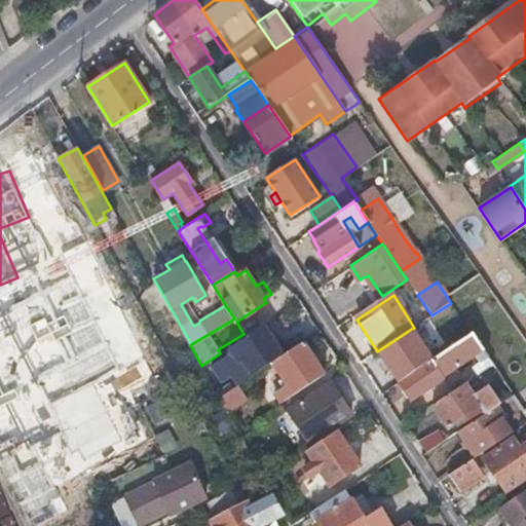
[(21,300),(9,305),(29,349),(41,344),(21,300)]
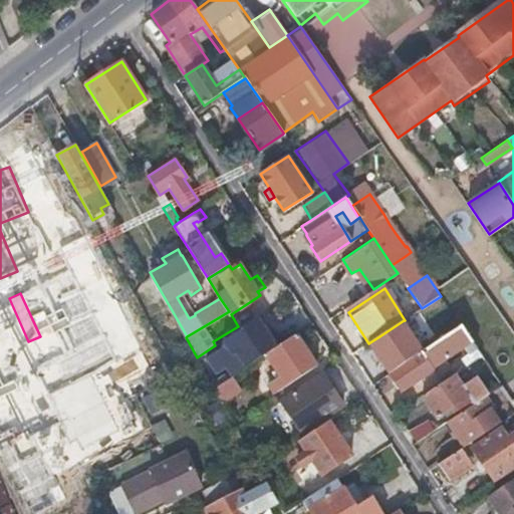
[(61,357),(82,347),(58,298),(37,308),(61,357)]
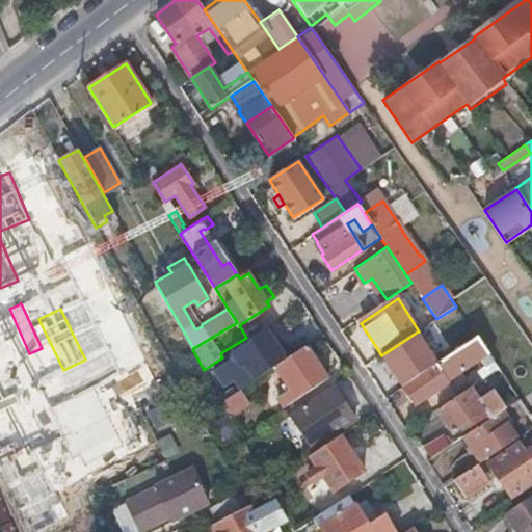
[(381,355),(401,387),(437,363),(418,331),(393,348),(381,355)]
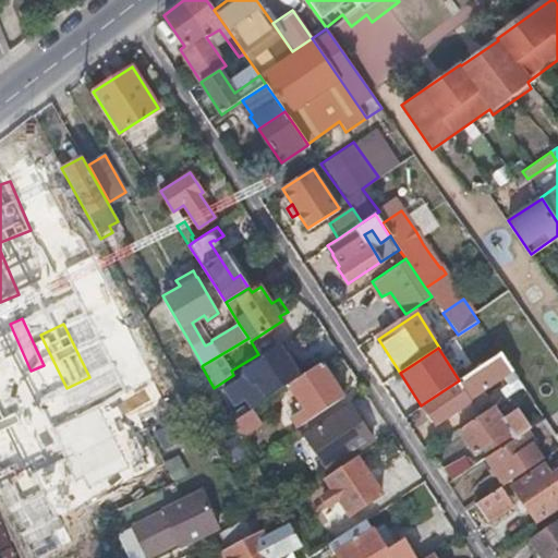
[(246,400),(252,408),(253,408),(289,384),(301,376),(282,349),(264,361),(245,373),(223,387),(235,407),(246,400)]
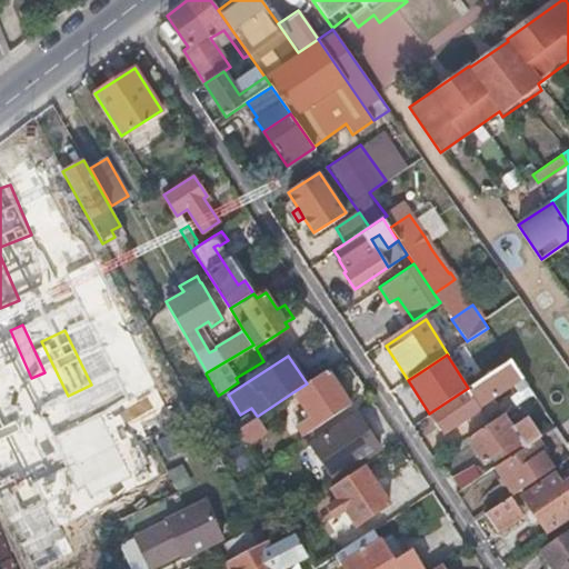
[(513,395),(519,403),(523,400),(533,393),(511,361),(498,368),(485,377),(468,388),(429,413),(442,433),(479,410),(478,407),(518,381),(522,389),(513,395)]
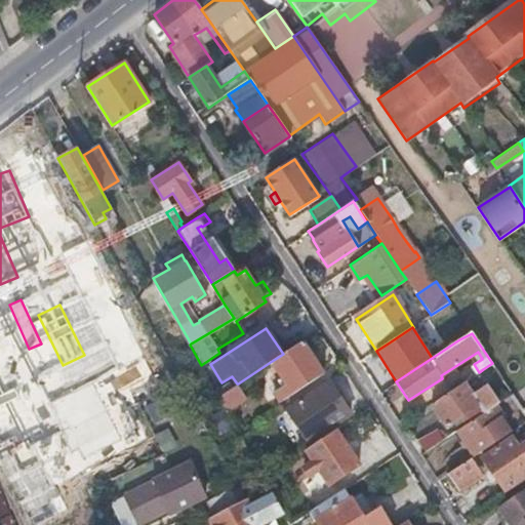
[(246,335),(228,347),(231,351),(248,339),(246,335)]
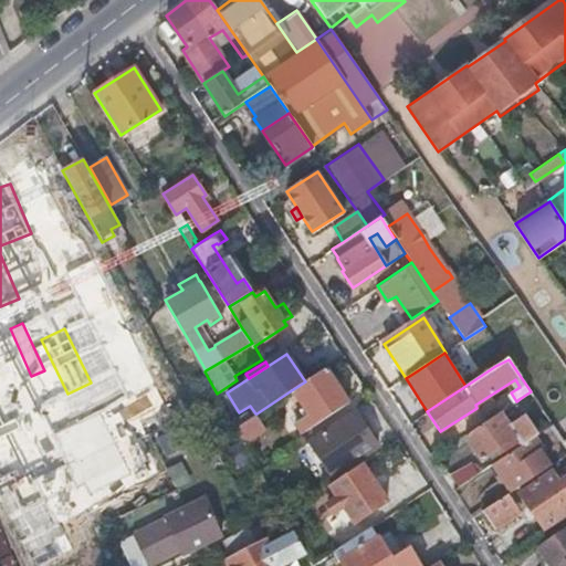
[(345,395),(327,367),(305,381),(293,389),(304,407),(296,411),(301,418),(295,421),(302,431),(349,401),(345,395)]
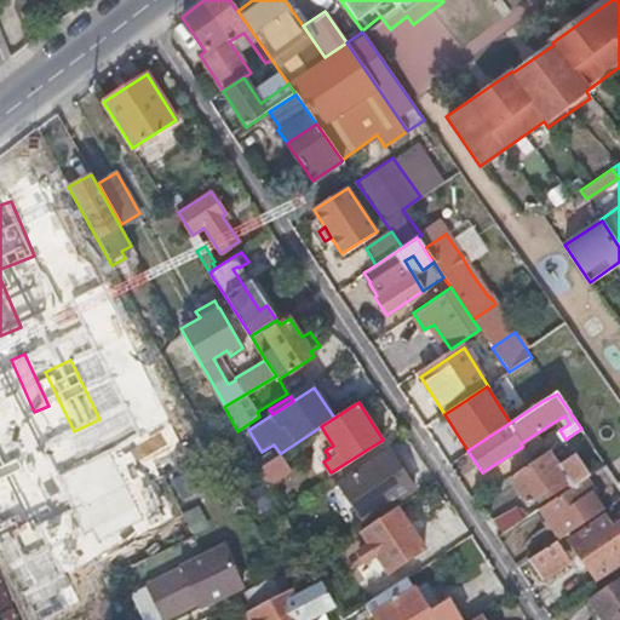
[(581,429),(570,436),(585,455),(595,448),(581,429)]
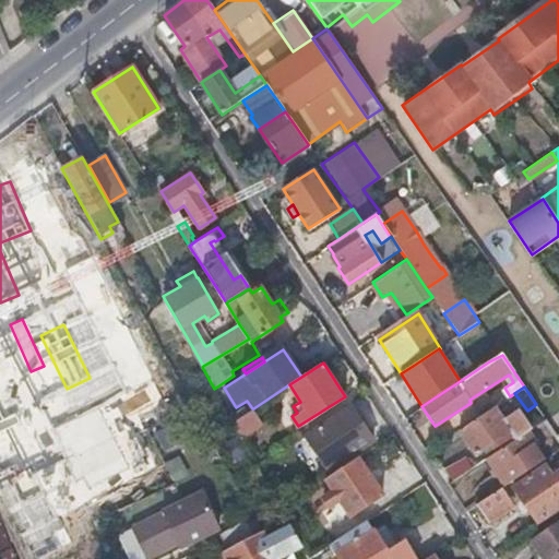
[(110,458),(158,433),(139,394),(91,418),(110,458)]
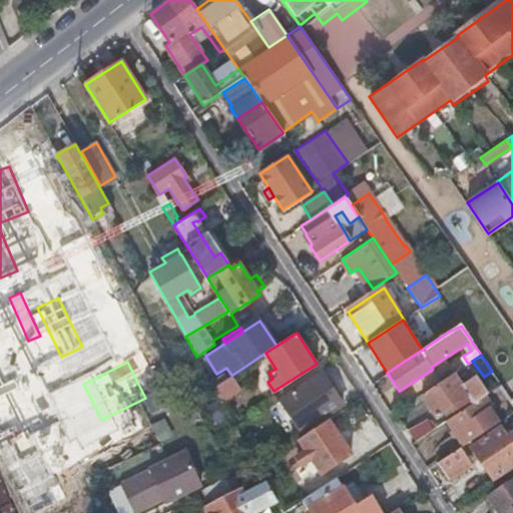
[(273,379),(269,373),(264,376),(268,382),(273,379)]
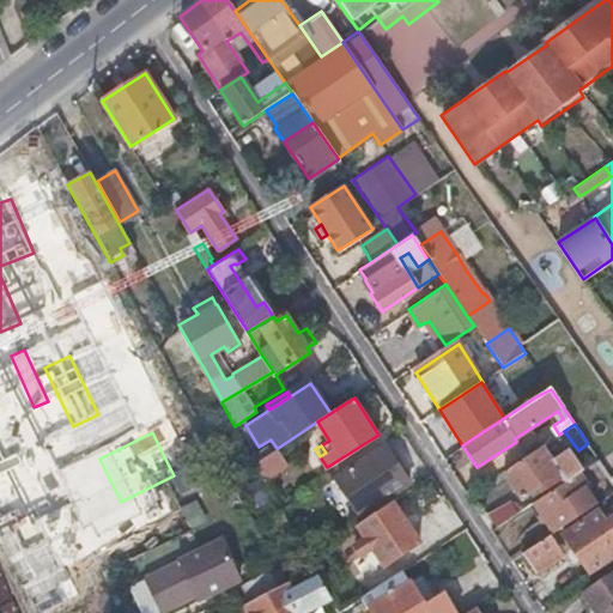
[(410,481),(386,445),(345,472),(337,477),(362,514),(410,481)]
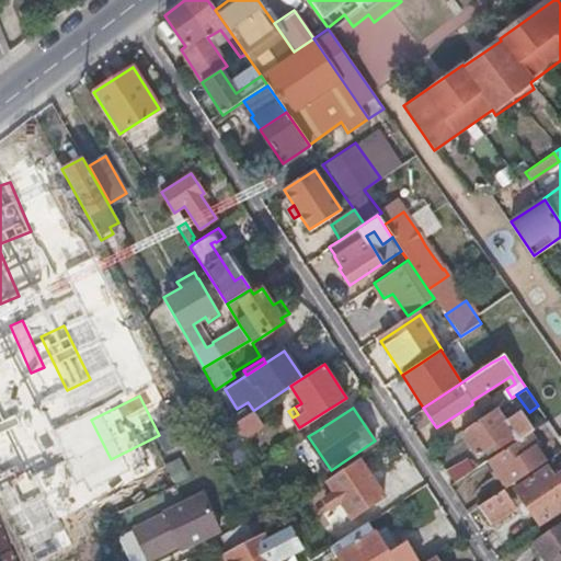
[(496,408),(460,432),(476,456),(484,450),(487,455),(500,446),(502,449),(526,434),(534,428),(522,411),(505,422),(496,408)]
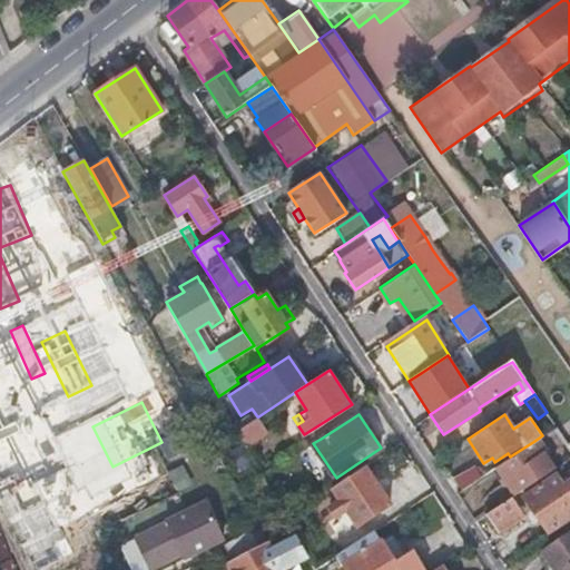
[(234,421),(238,429),(253,420),(249,415),(238,422),(236,419),(234,421)]
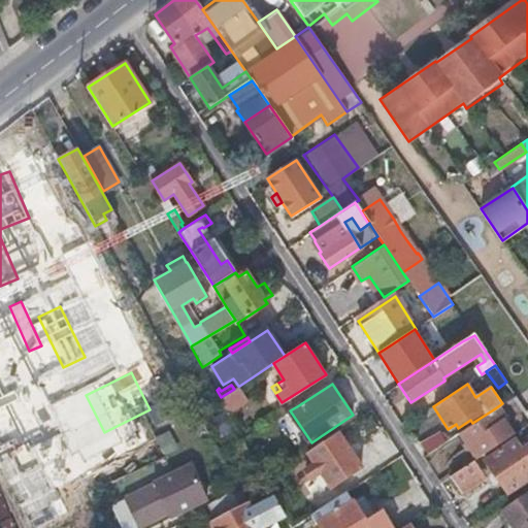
[(234,389),(221,397),(227,409),(246,397),(239,386),(238,386),(234,389)]
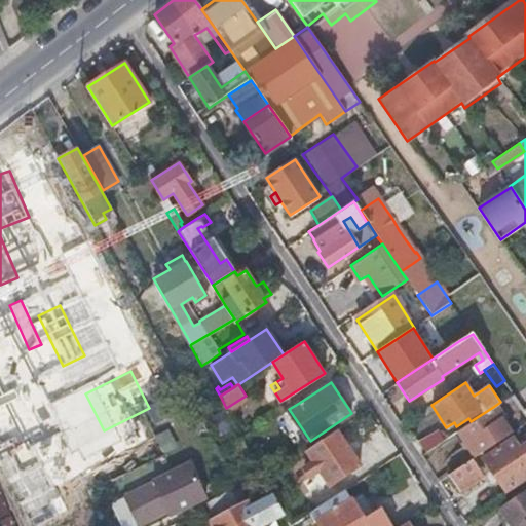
[(514,393),(502,401),(515,419),(525,412),(525,411),(525,410),(514,393)]
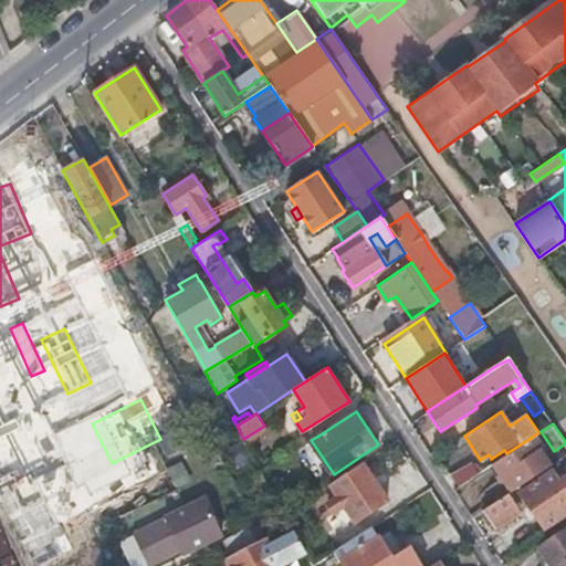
[(0,485),(27,471),(2,425),(0,425),(0,485)]
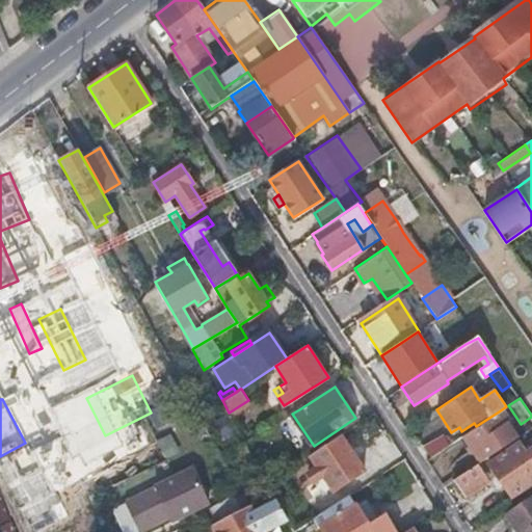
[(499,411),(476,426),(462,435),(480,461),(515,437),(499,411)]
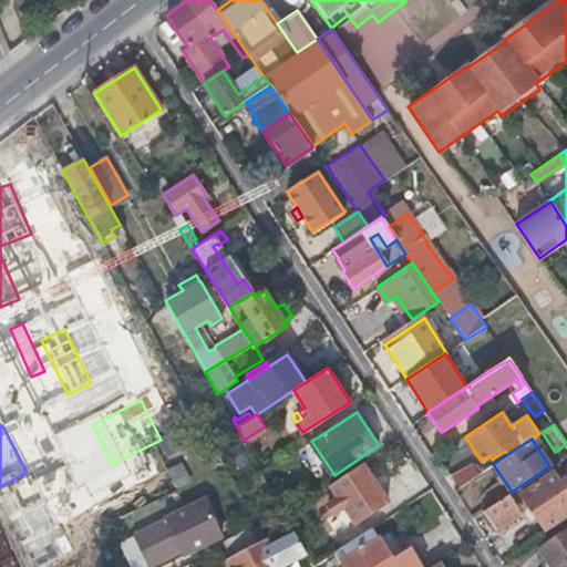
[(566,444),(555,452),(553,454),(557,461),(566,454),(566,444)]
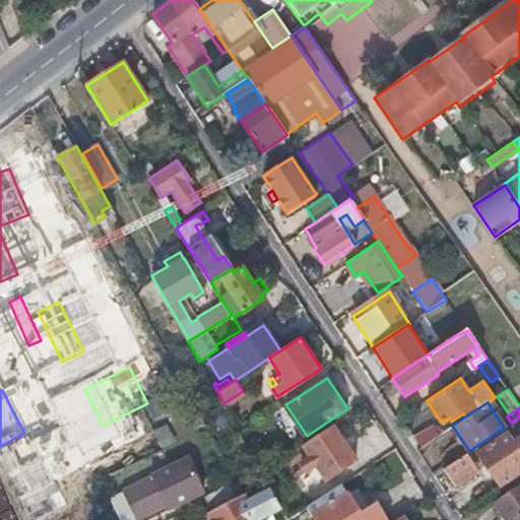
[(226,411),(214,418),(222,435),(236,428),(226,411)]
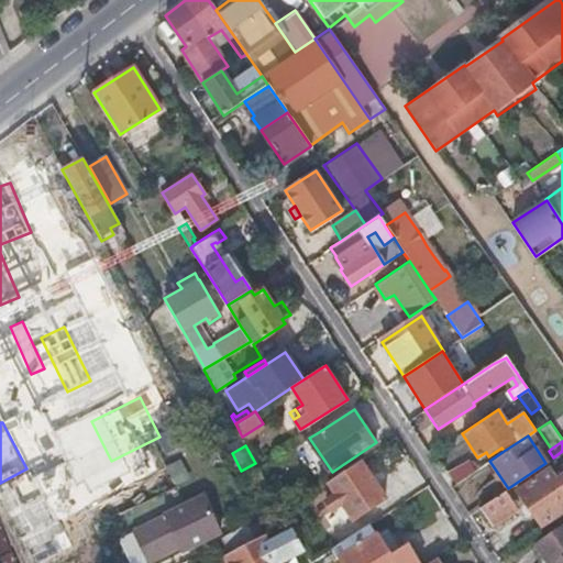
[(449,472),(455,484),(479,467),(473,459),(470,459),(449,472)]
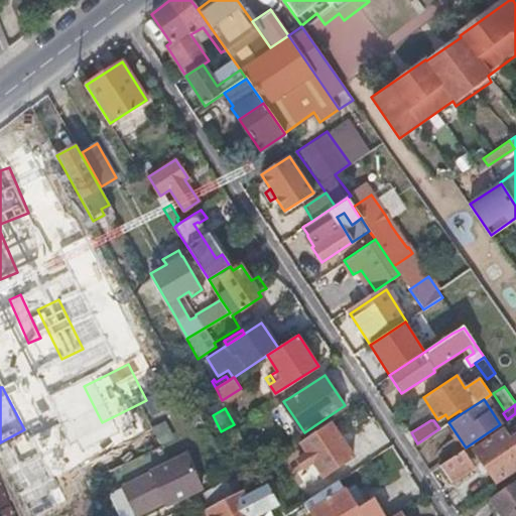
[(353,456),(330,421),(300,440),(307,452),(298,457),(303,466),(313,460),(323,475),(353,456)]
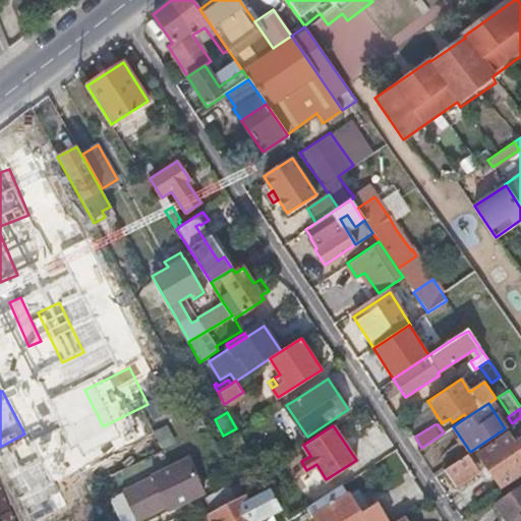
[(507,432),(477,453),(500,485),(520,471),(520,438),(514,443),(507,432)]
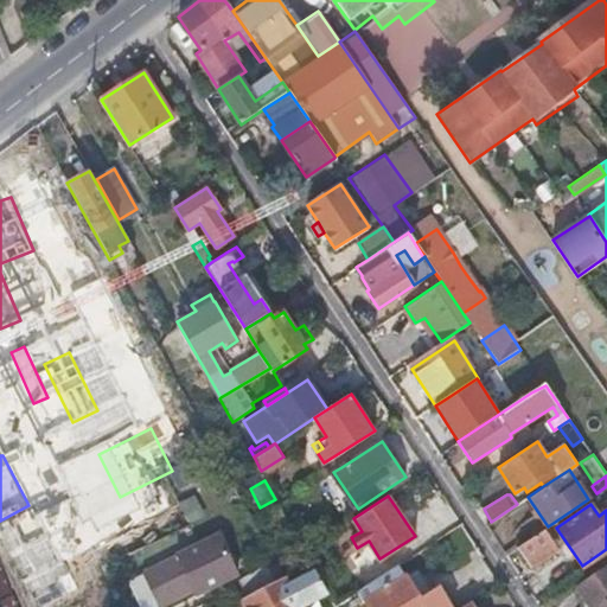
[(525,508),(496,522),(509,545),(537,531),(525,508)]
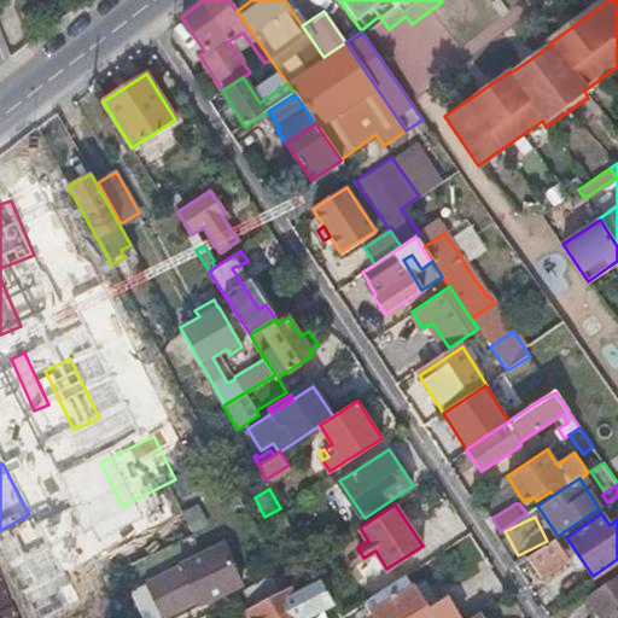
[(0,538),(0,576),(15,572),(11,560),(30,555),(23,531),(0,538)]
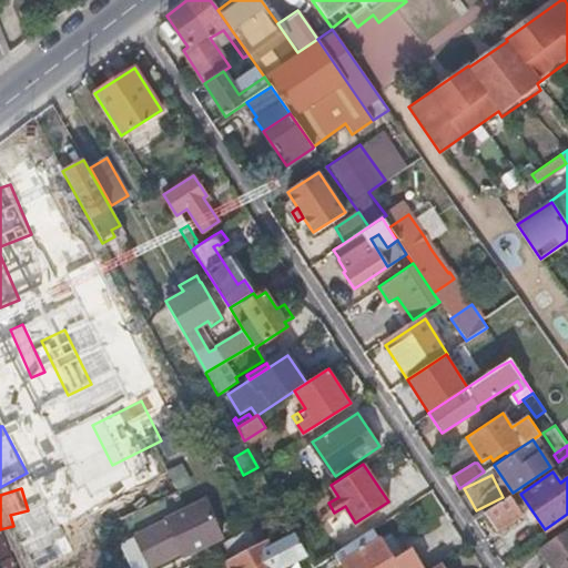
[(509,495),(484,511),(496,530),(521,514),(509,495)]
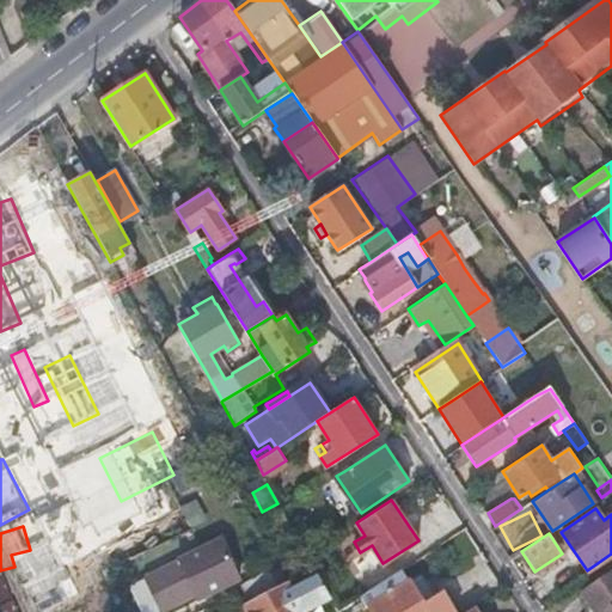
[(144,575),(160,611),(196,594),(194,592),(203,587),(207,594),(239,579),(220,539),(144,575)]
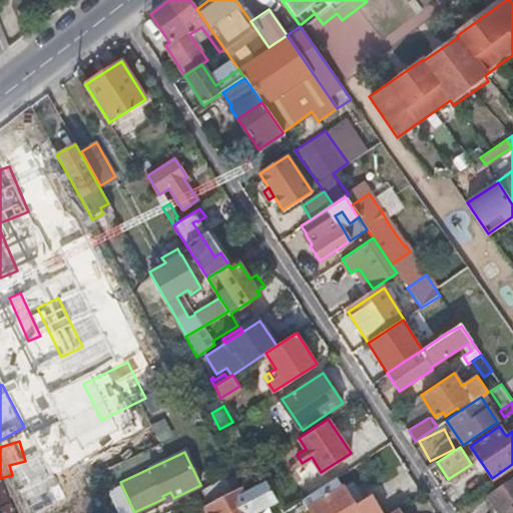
[(231,474),(224,478),(230,490),(238,486),(231,474)]
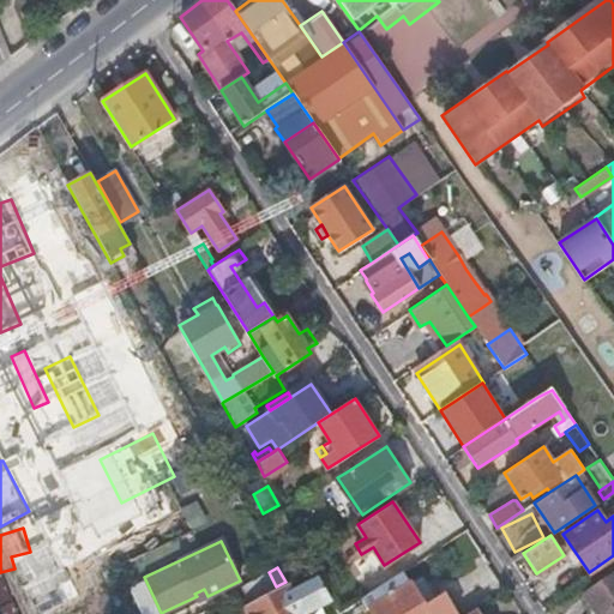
[(269,572),(241,588),(248,602),(276,587),(269,572)]
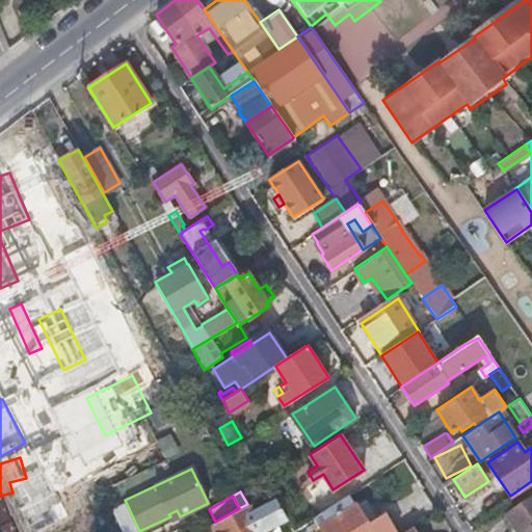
[(531,531),(531,497),(506,514),(516,531),(531,531)]
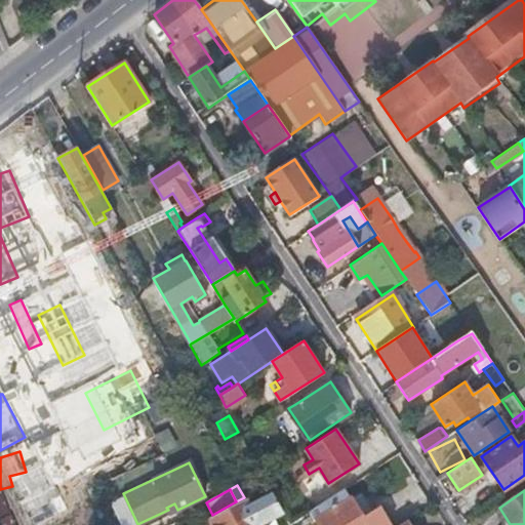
[(333,509),(327,498),(308,511),(313,520),(314,519),(317,524),(391,524),(381,510),(364,519),(352,497),(333,509)]
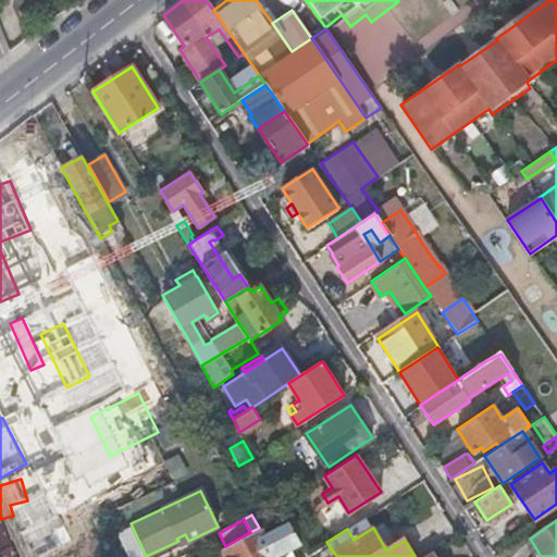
[(274,556),(261,532),(260,530),(222,549),(225,556),(274,556)]
